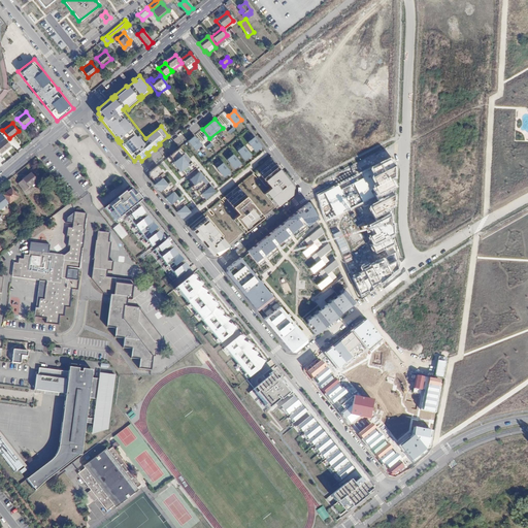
[(205,139),(200,131),(196,134),(206,150),(212,145),(207,137),(205,139)]
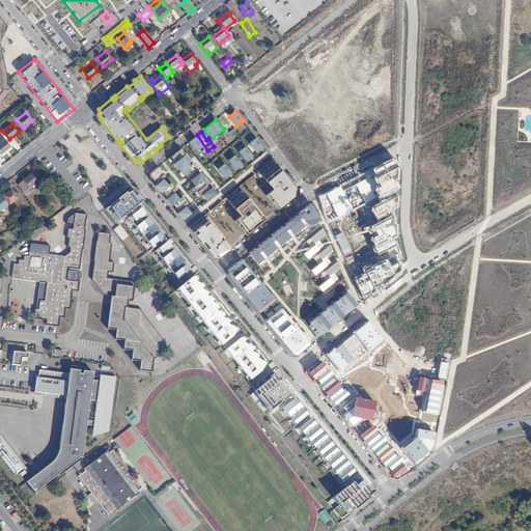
[(195,137),(189,142),(196,150),(202,146),(195,137)]
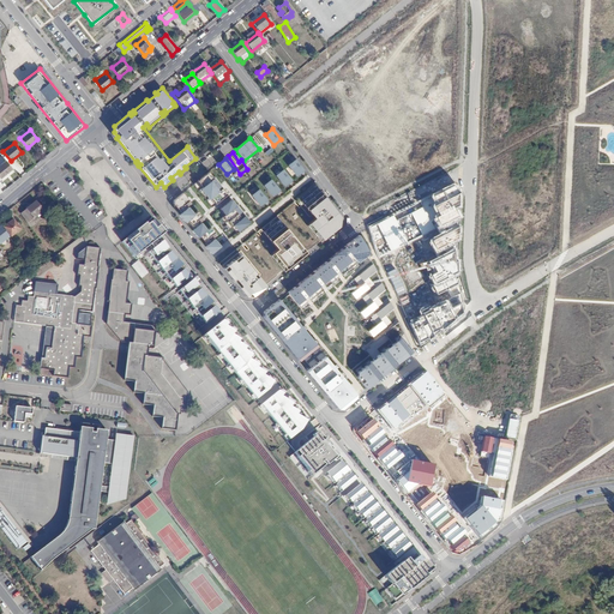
[(305,170),(295,160),(289,164),(298,175),(305,170)]
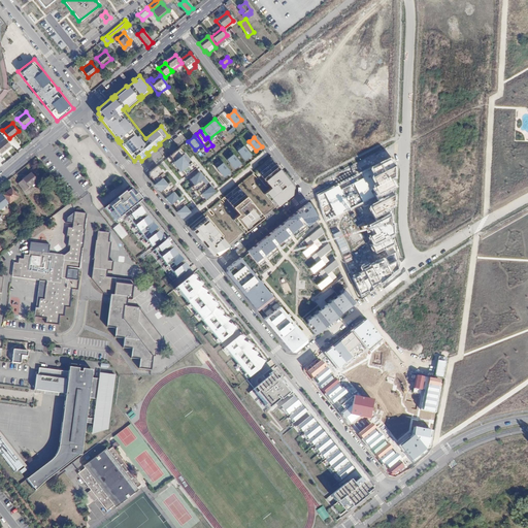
[(5,138),(0,141),(0,152),(1,153),(10,145),(5,138)]
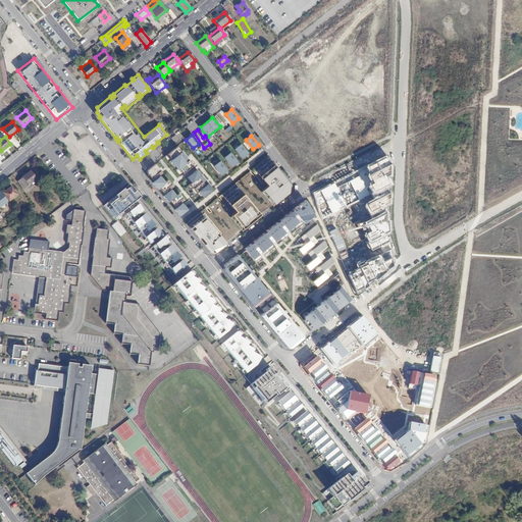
[(248,153),(241,144),(236,148),(243,158),(248,153)]
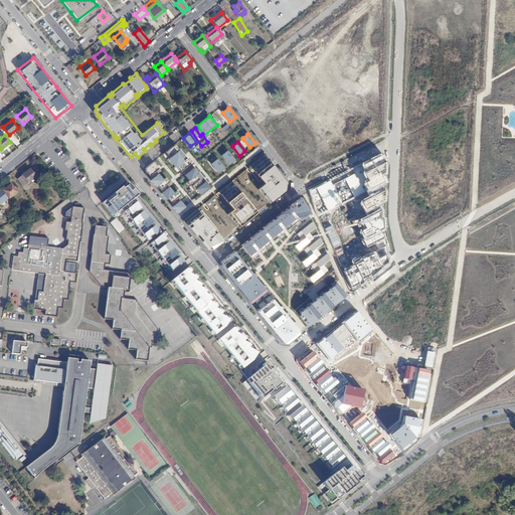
[(176,144),(163,155),(168,160),(180,149),(176,144)]
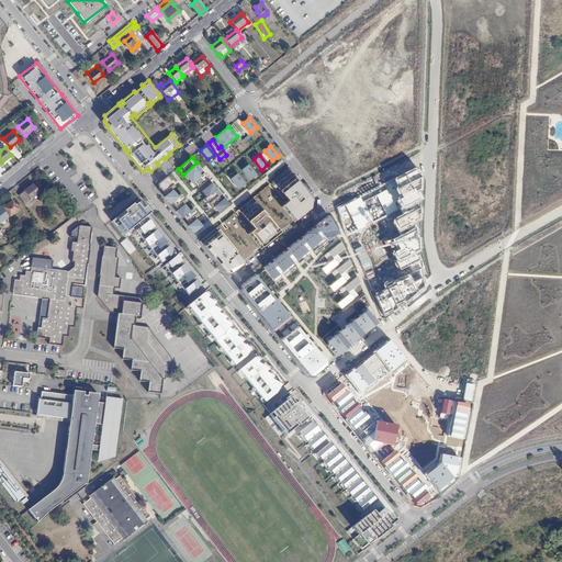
[(197,163),(183,175),(190,183),(204,171),(197,163)]
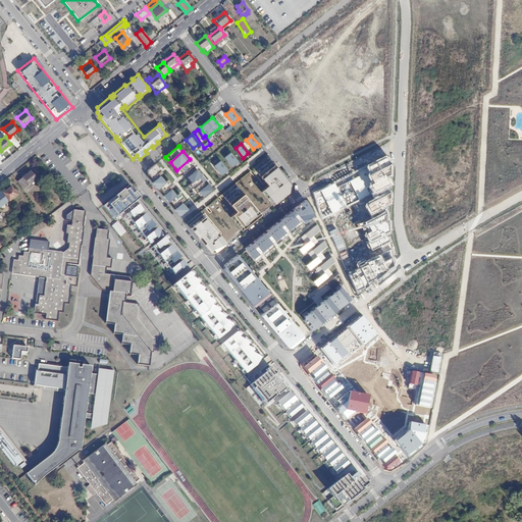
[(232,166),(238,162),(230,152),(224,157),(232,166)]
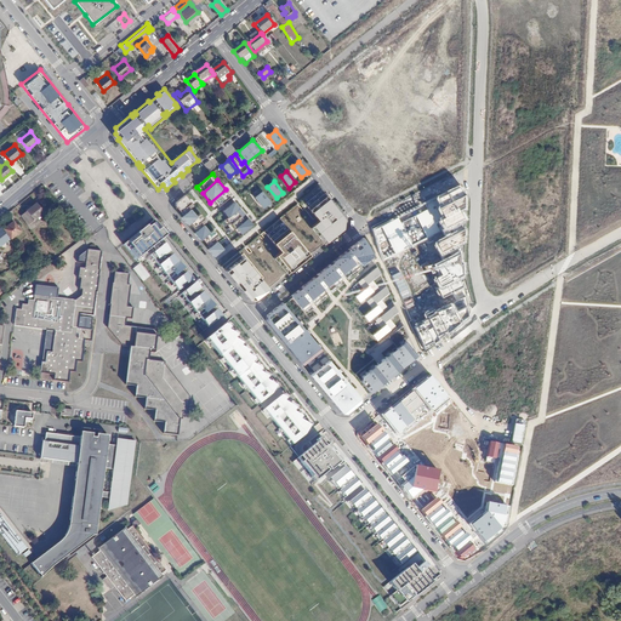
[(466,195),(460,186),(436,198),(440,209),(466,195)]
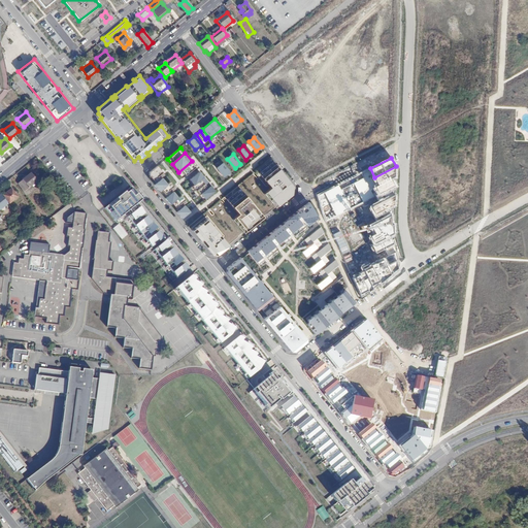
[(270,188),(265,192),(276,205),(291,194),(292,187),(270,159),(256,170),(270,188)]
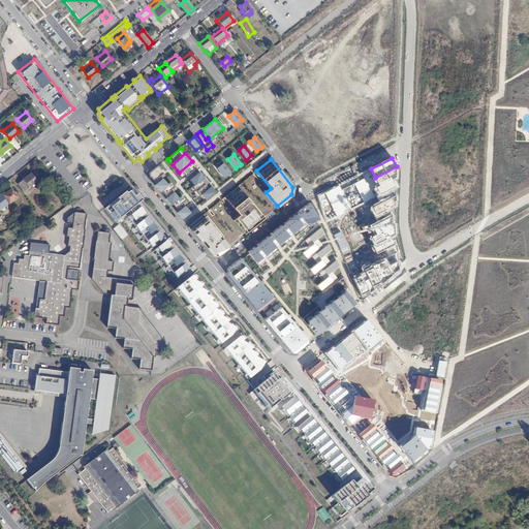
[(192,161),(179,173),(183,178),(196,166),(192,161)]
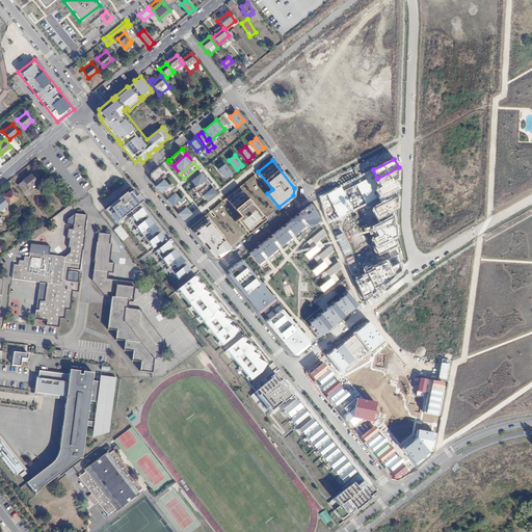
[(218,168),(227,178),(232,174),(223,164),(218,168)]
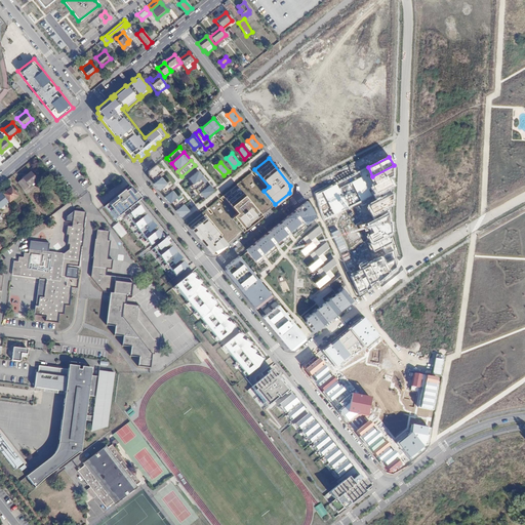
[(149,178),(154,184),(165,174),(156,164),(149,171),(149,177),(149,178)]
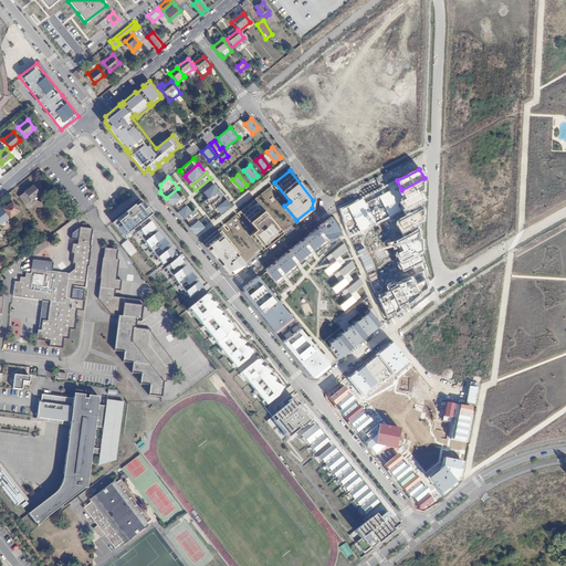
[(425,178),(401,190),(399,191),(402,199),(398,200),(404,210),(423,201),(425,178)]
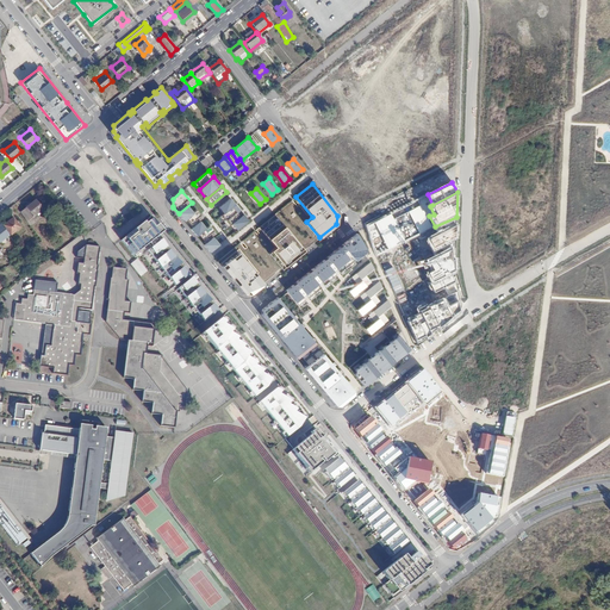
[(433,205),(428,194),(365,225),(377,257),(433,228),(435,226),(429,216),(434,215),(430,206),(433,205)]
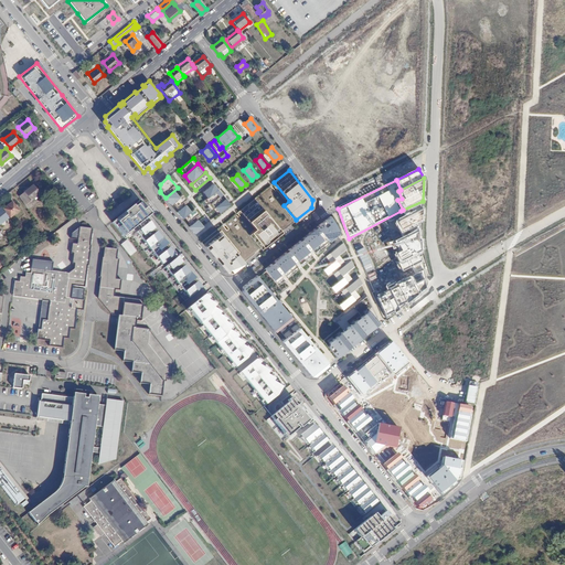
[(213,183),(202,192),(208,199),(215,193),(219,190),(213,183)]
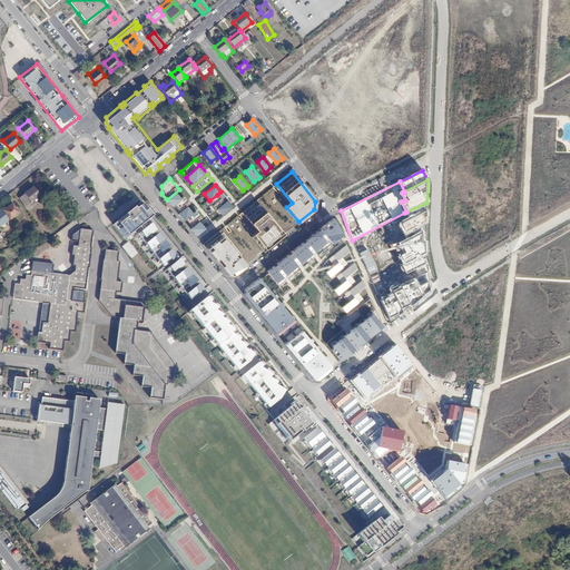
[(33,186),(20,197),(28,206),(41,195),(33,186)]
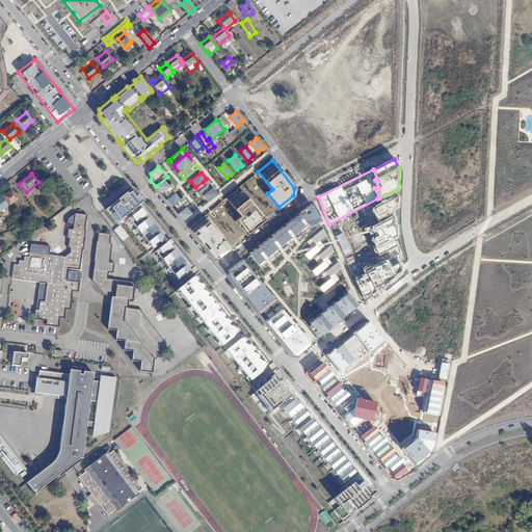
[(164,180),(156,186),(162,193),(170,187),(164,180)]
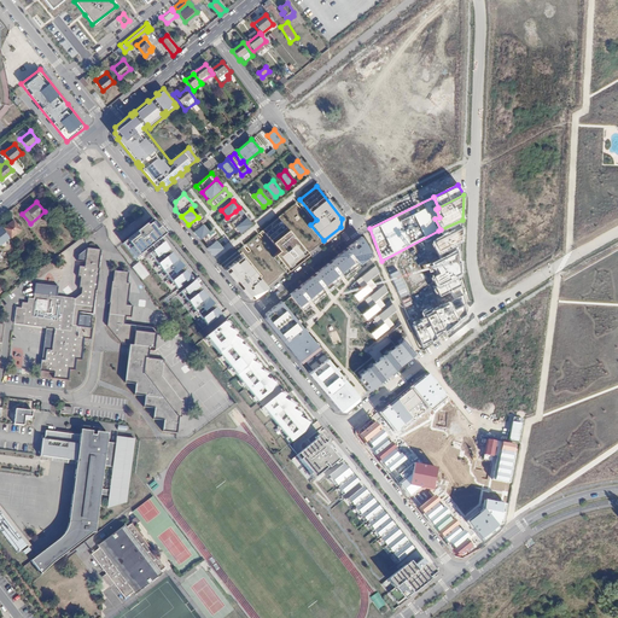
[(234,227),(243,220),(235,211),(227,217),(223,221),(231,229),(234,227)]
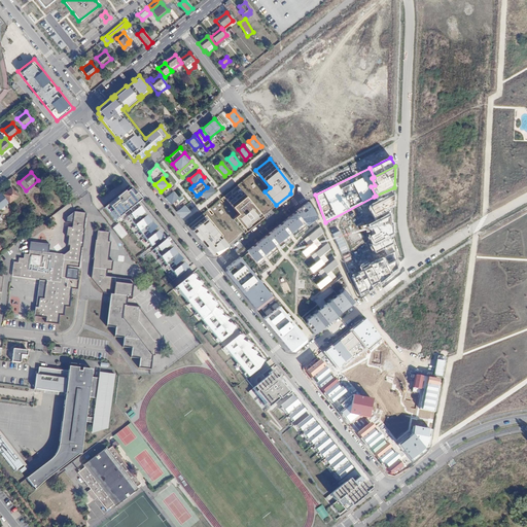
[(169,185),(161,191),(165,198),(173,190),(176,188),(172,182),(169,185)]
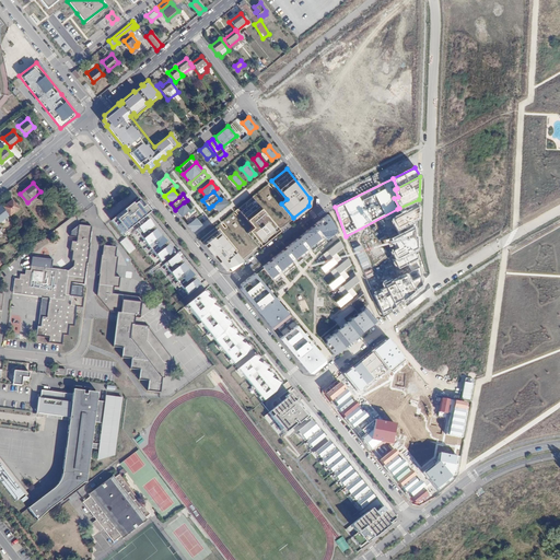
[(220,199),(212,206),(218,212),(229,203),(223,197),(220,199)]
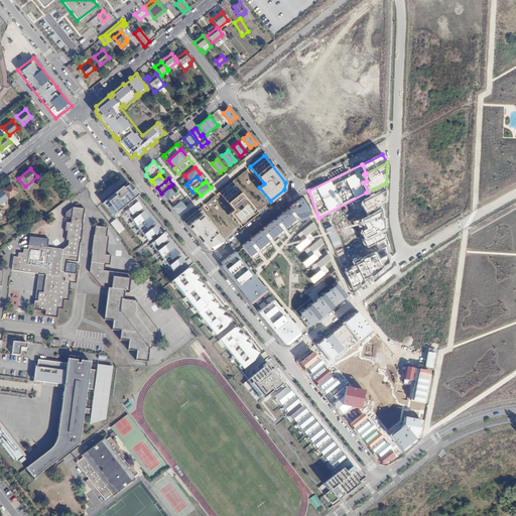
[(128,182),(102,204),(113,217),(122,210),(148,242),(160,232),(134,200),(138,196),(128,182)]
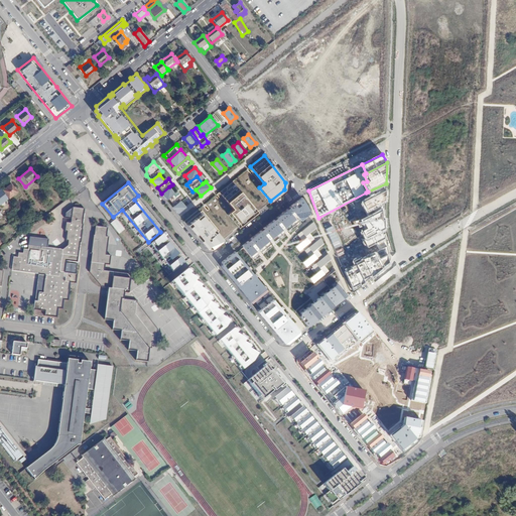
[(386,183),(368,191),(366,192),(368,195),(369,198),(386,189),(386,183)]
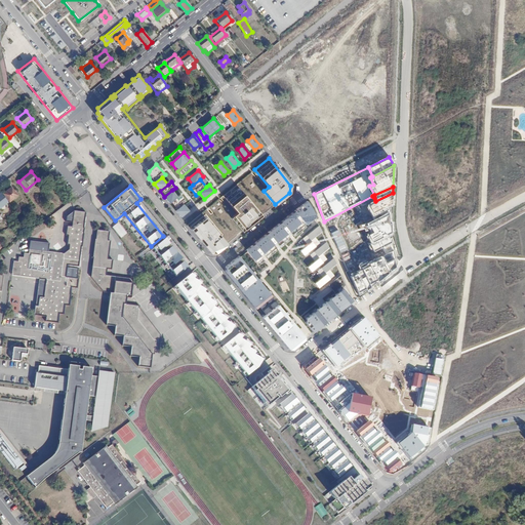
[(18,196),(12,188),(4,194),(11,202),(18,196)]
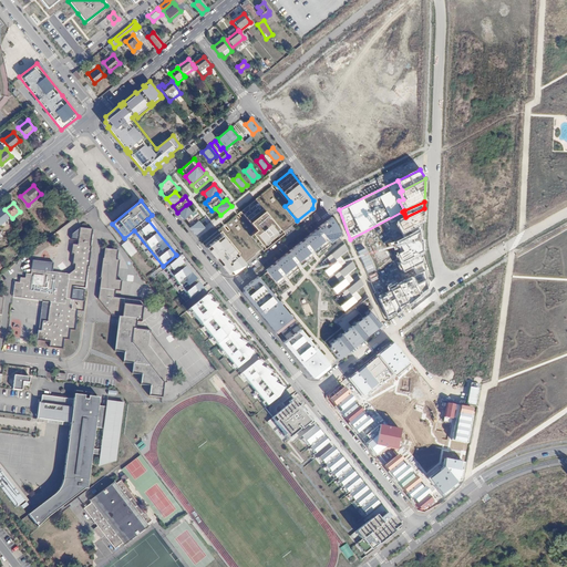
[(251,234),(264,248),(282,233),(257,203),(243,214),(256,229),(251,234)]
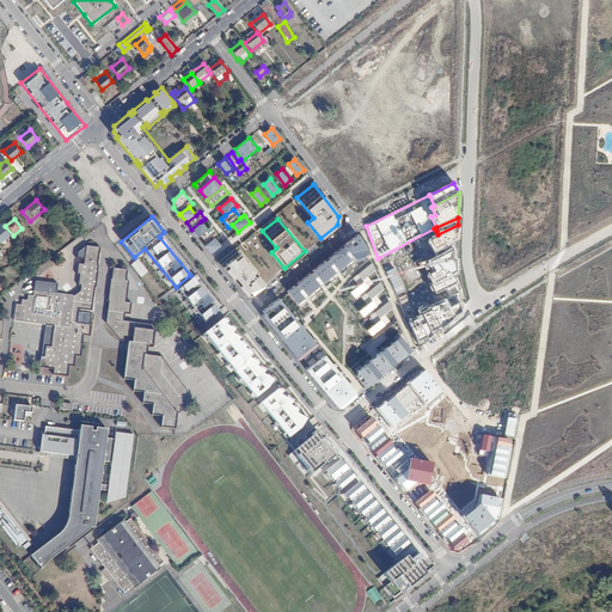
[(201,221),(191,230),(199,238),(208,230),(201,221)]
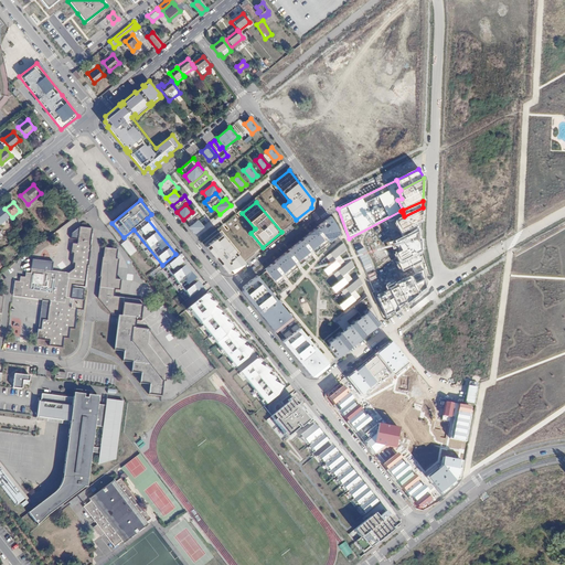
[(423,208),(404,216),(394,221),(401,234),(422,223),(423,208)]
